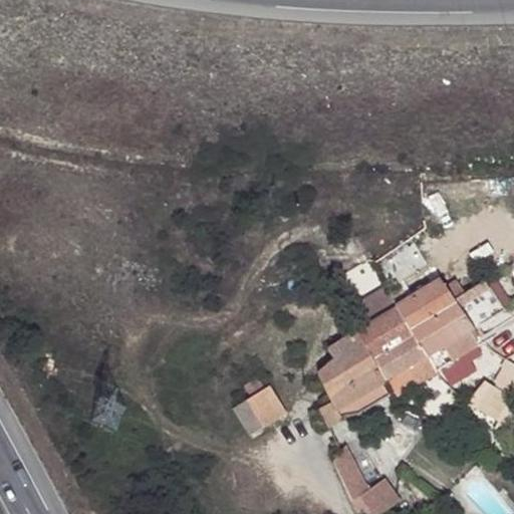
[(444,277),(441,279),(453,298),(470,326),(454,337),(429,354),(436,364),(483,334),(478,325),(483,321),(480,316),(504,300),(484,270),(463,283),(455,270),(444,277)]
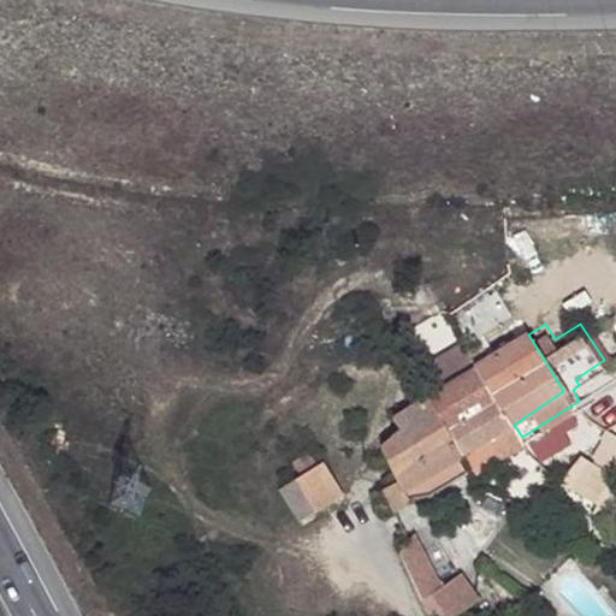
[(563,391),(543,357),(528,335),(526,331),(484,359),(472,366),(514,425),(544,404),(563,391)]
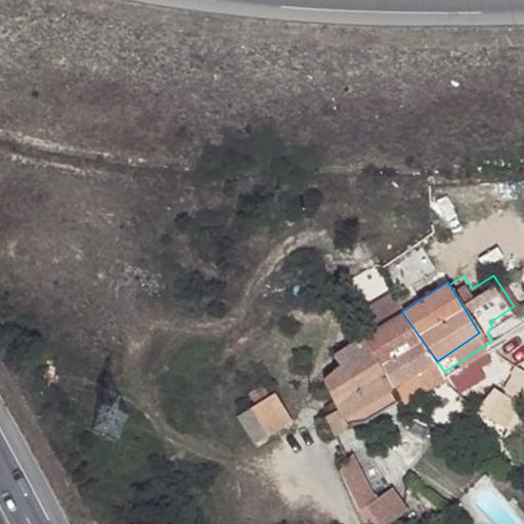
[(437,361),(401,311),(363,338),(394,388),(394,389),(437,361)]
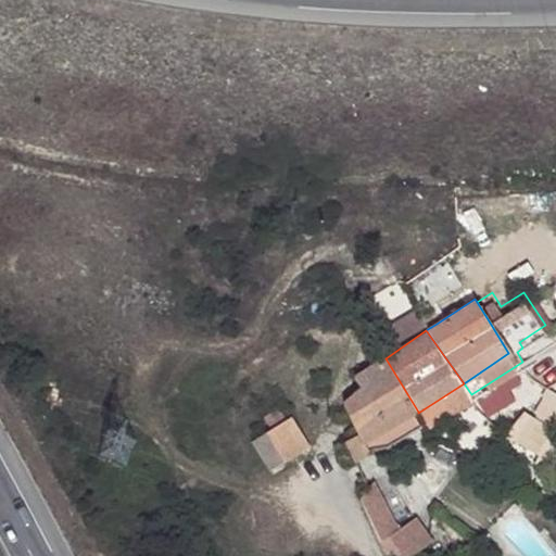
[(418,412),(386,358),(357,377),(363,389),(345,403),(351,415),(337,424),(358,459),(366,459),(367,444),(418,412)]
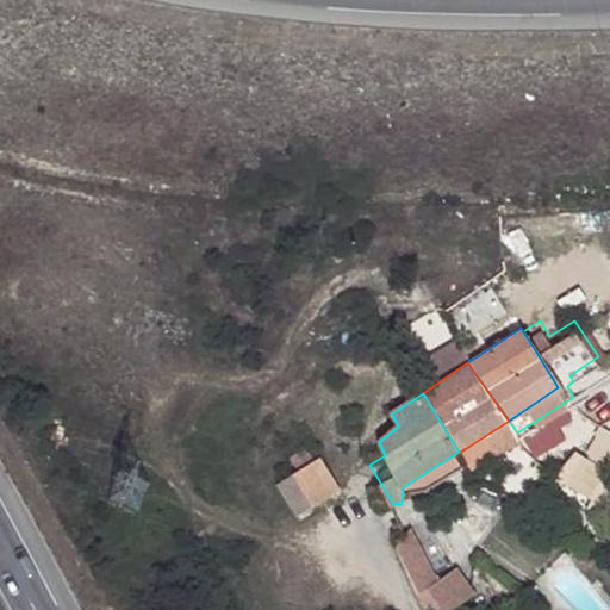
[(459,453),(466,465),(517,433),(509,421),(459,453)]
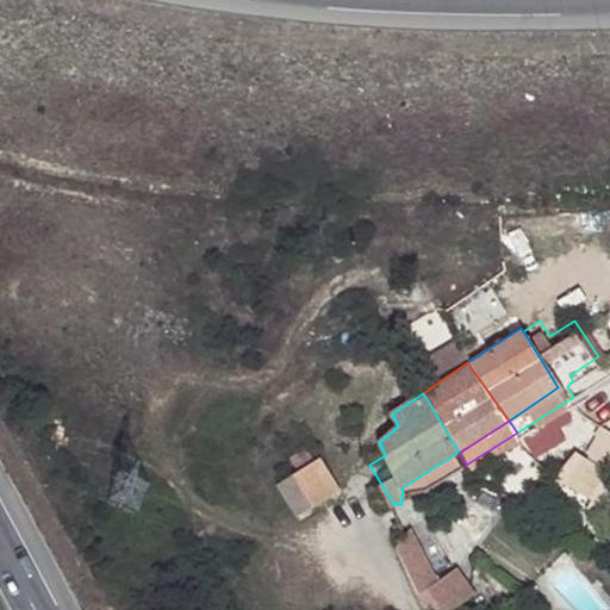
[(291,460),(299,473),(311,465),(307,450),(291,460)]
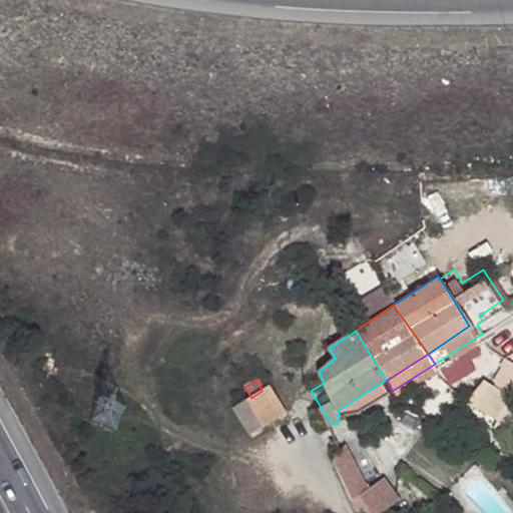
[(386,381),(339,410),(361,412),(392,391),(386,381)]
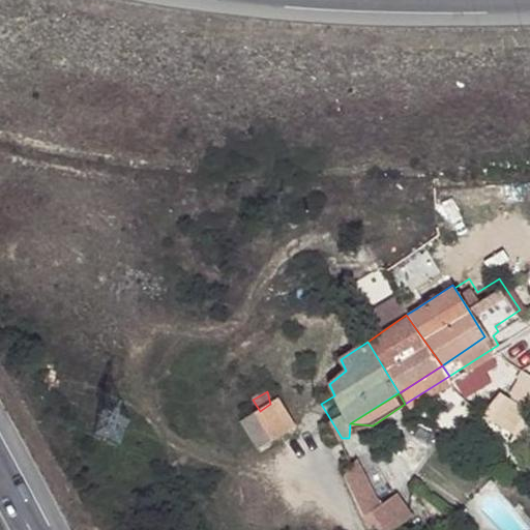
[(260,411),(256,414),(272,442),(294,427),(277,399),(270,404),(260,411)]
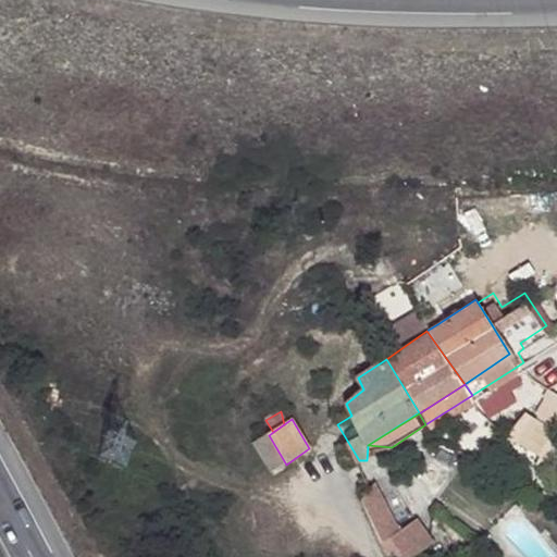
[(286,465),(269,435),(254,445),(271,475),(286,465)]
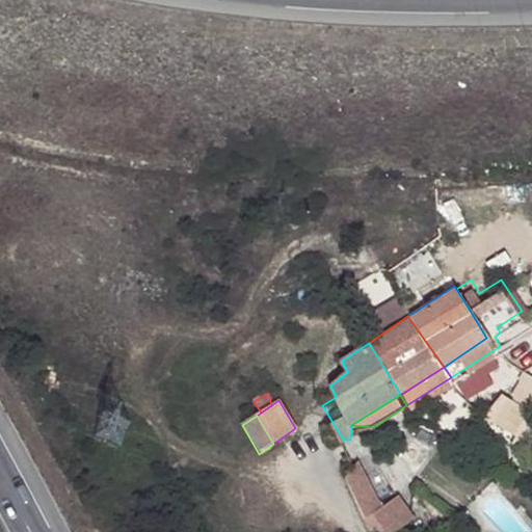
[(358,459),(344,476),(365,519),(381,508),(358,459)]
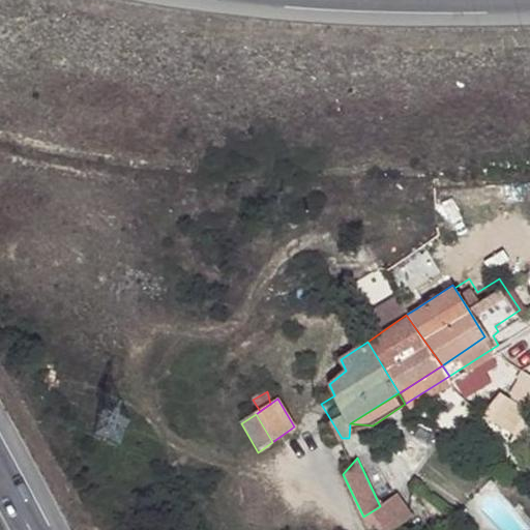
[(519,476),(522,469),(509,464),(507,471),(519,476)]
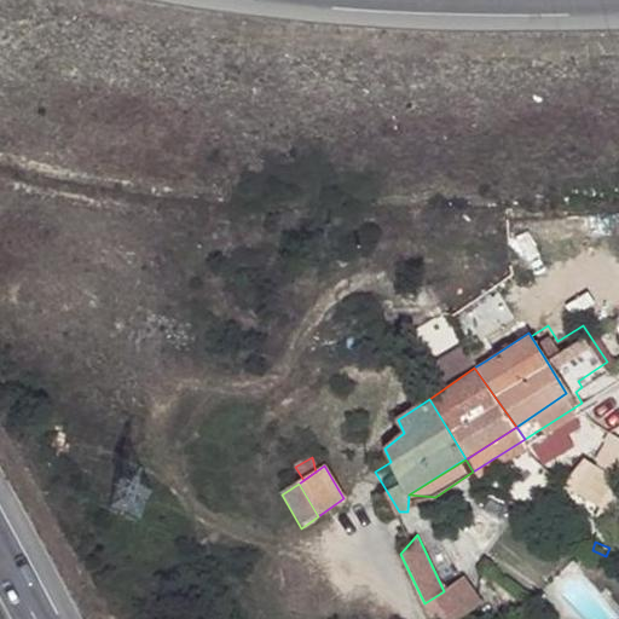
[(449,602),(441,612),(449,618),(456,607),(449,602)]
